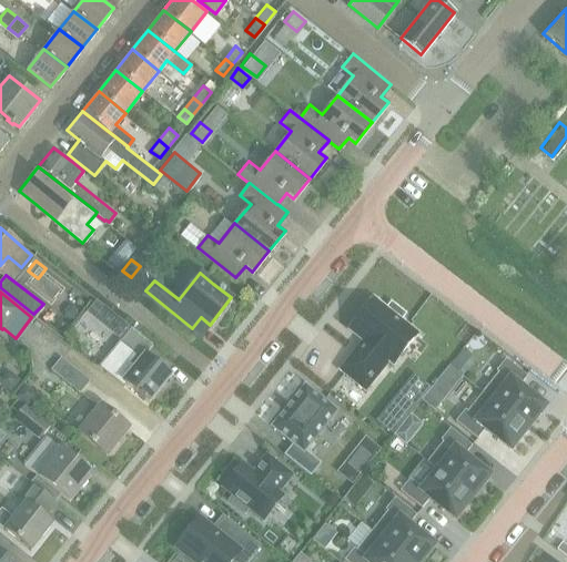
[(405,310),(391,299),(385,306),(373,297),(348,327),(363,338),(340,367),(364,387),(387,358),(392,361),(416,331),(400,317),(405,310)]
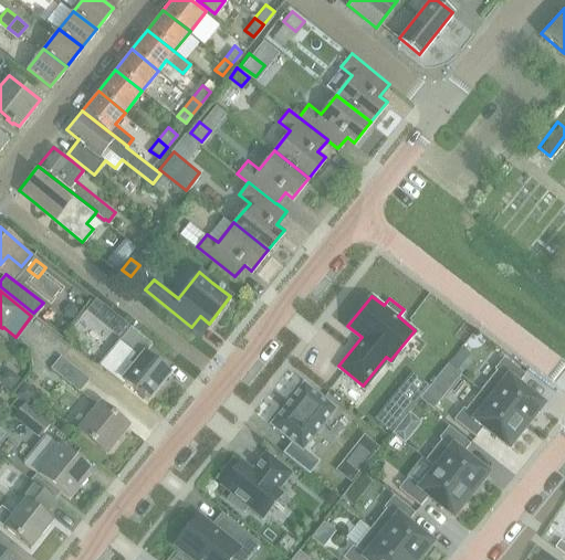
[(125,379),(132,384),(148,399),(170,372),(144,351),(152,341),(135,327),(131,324),(100,361),(123,382),(125,379)]
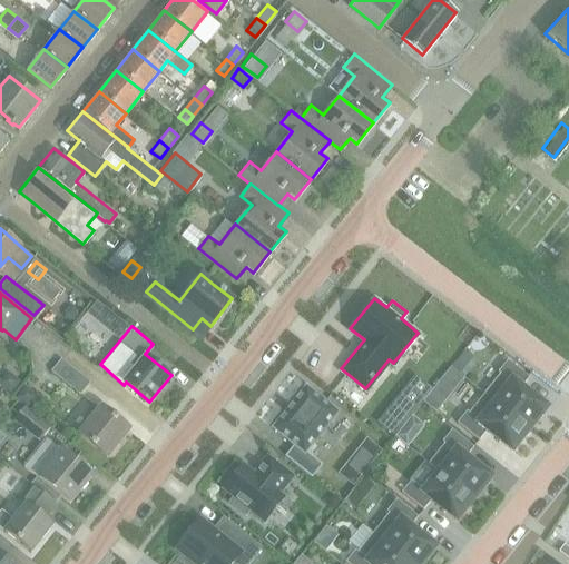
[(80,392),(90,381),(60,357),(51,369),(80,392)]
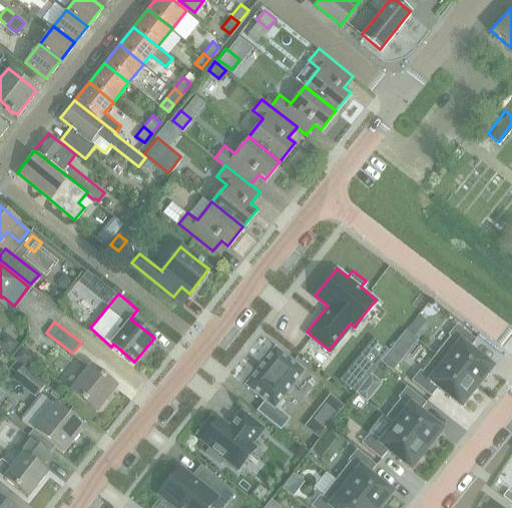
[(435,352),(475,384),(490,365),(468,347),(475,338),(456,322),(447,333),(449,334),(435,352)]
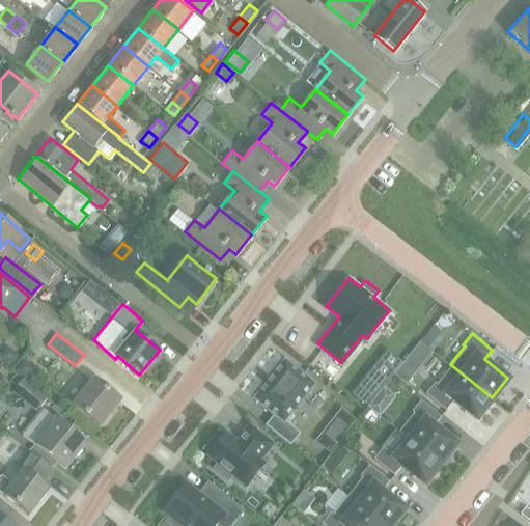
[(22,357),(12,368),(22,377),(25,378),(30,371),(29,363),(22,357)]
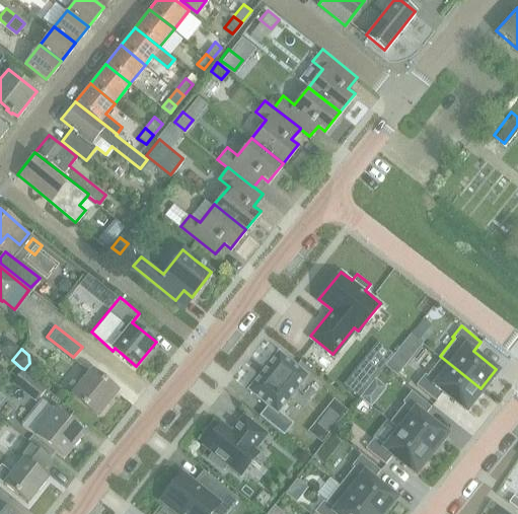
[(278,351),(248,388),(267,404),(259,414),(283,433),(291,423),(277,411),(306,374),(278,351)]
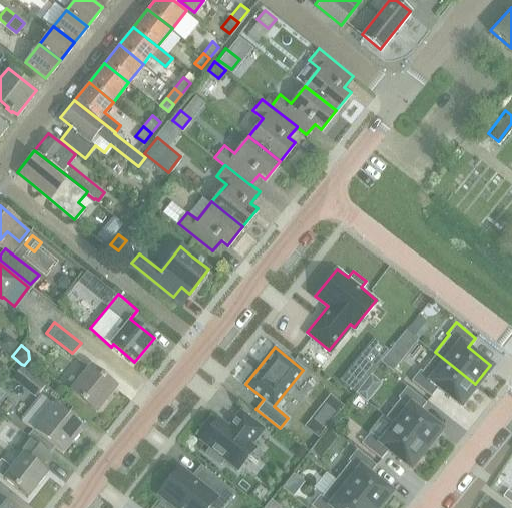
[(475,384),(435,352),(421,370),(419,368),(411,379),(430,394),(438,385),(460,403),(475,384)]
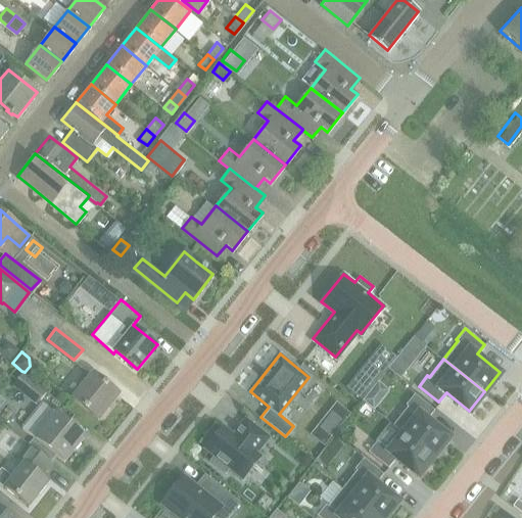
[(367,360),(358,370),(374,383),(382,372),(367,360)]
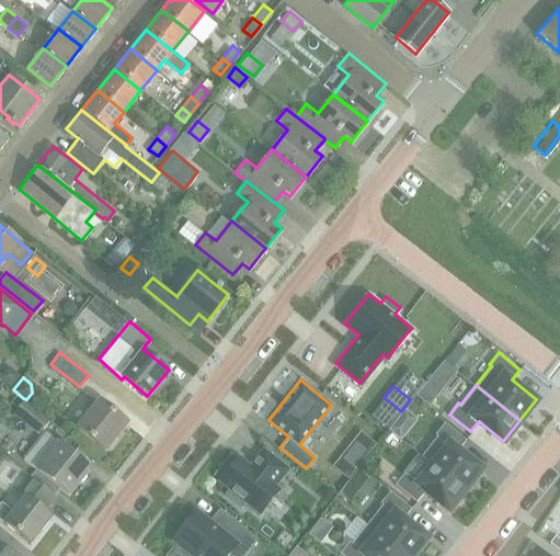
[(48,419),(40,411),(26,399),(23,398),(13,411),(38,431),(48,419)]
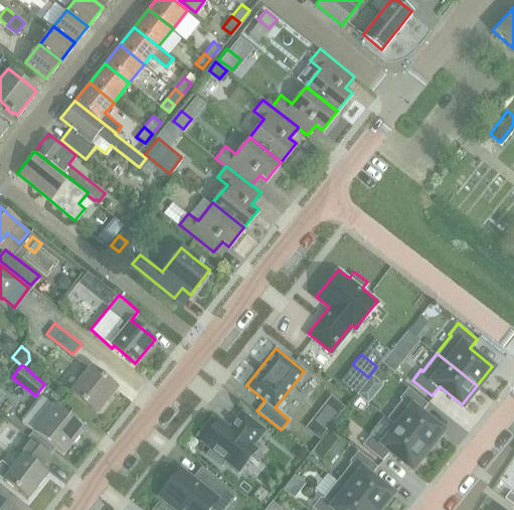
[(116,386),(101,373),(92,365),(71,390),(80,398),(96,411),(116,386)]
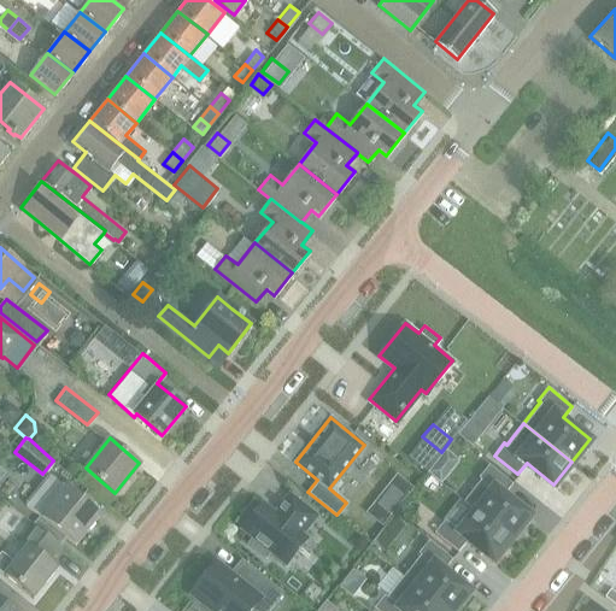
[(429,466),(427,469),(440,480),(445,473),(444,463),(436,458),(429,466)]
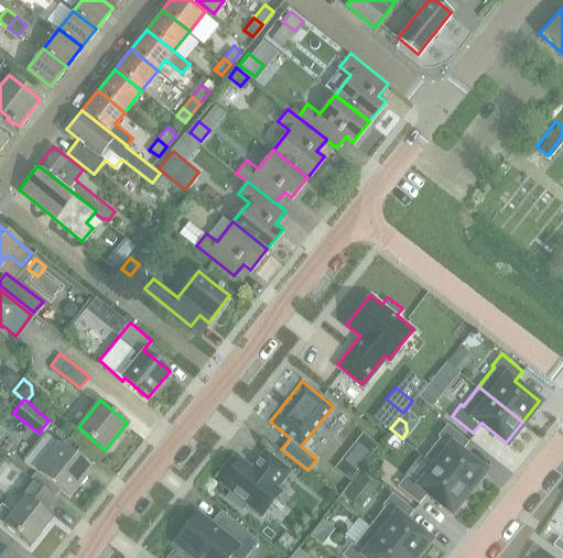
[(432,462),(467,490),(484,470),(459,450),(467,439),(446,423),(436,434),(439,436),(423,456),(431,462),(432,462)]
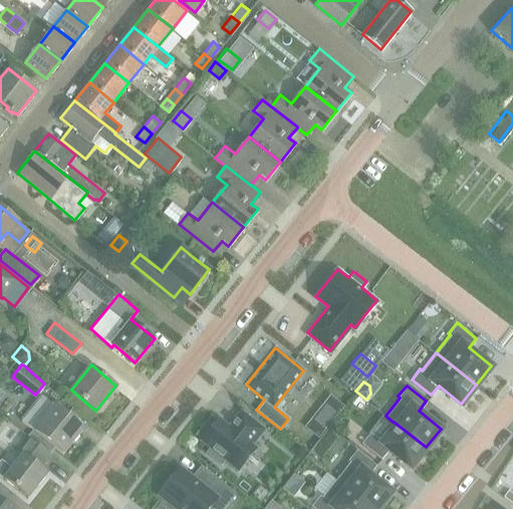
[(345,401),(331,390),(305,423),(319,434),(345,401)]
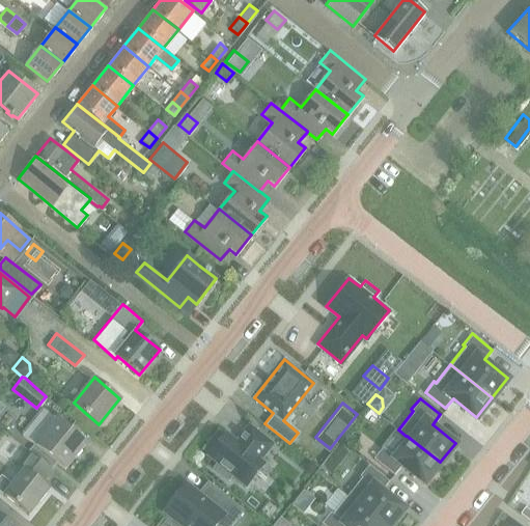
[(21,432),(48,453),(64,467),(85,441),(43,406),(21,432)]
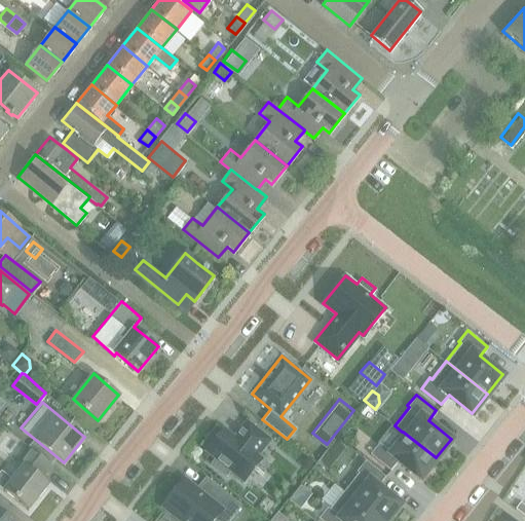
[(270,438),(247,419),(233,435),(224,428),(205,449),(215,456),(211,461),(226,474),(230,470),(244,479),(261,457),(257,453),(270,438)]
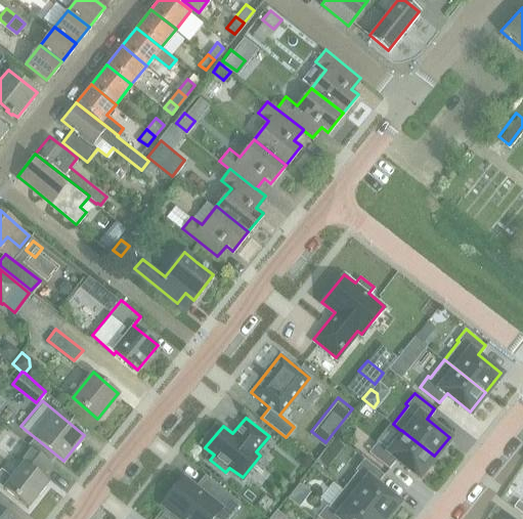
[(419,475),(434,456),(401,430),(400,430),(387,447),(377,440),(368,450),(388,467),(396,457),(419,475)]
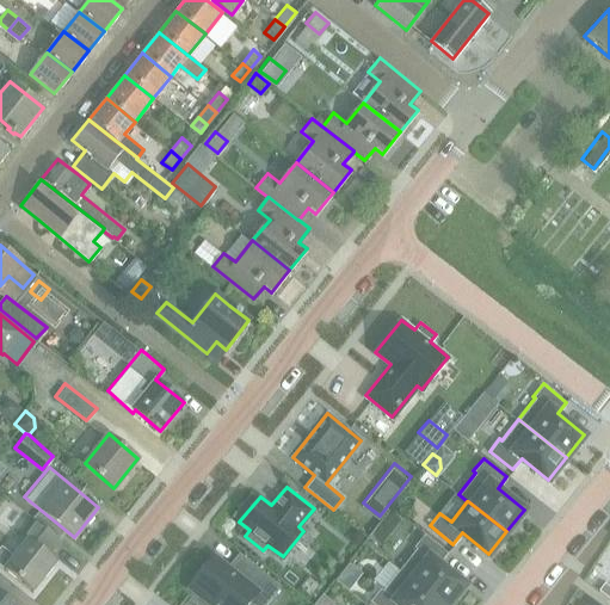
[(1,544),(0,544),(0,563),(32,590),(55,561),(47,555),(61,538),(32,516),(18,533),(25,539),(13,554),(1,544)]
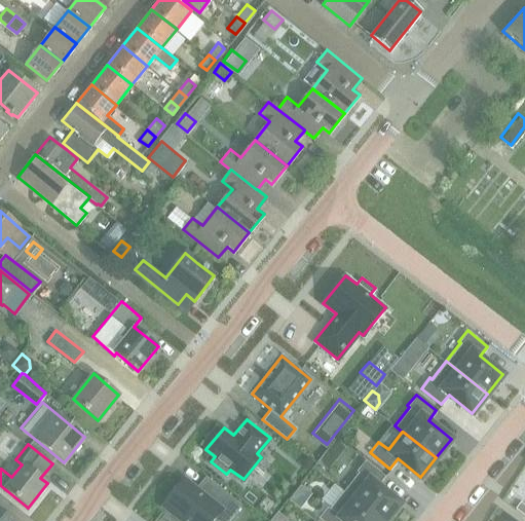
[(343,489),(383,520),(385,520),(400,503),(377,484),(384,475),(365,458),(357,470),(358,471),(343,489)]
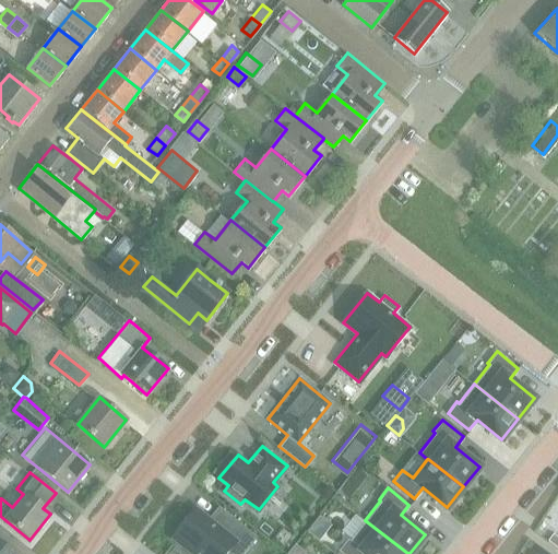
[(239,553),(256,535),(218,506),(209,518),(196,507),(171,537),(193,553),(225,553),(227,552),(230,553),(239,553)]
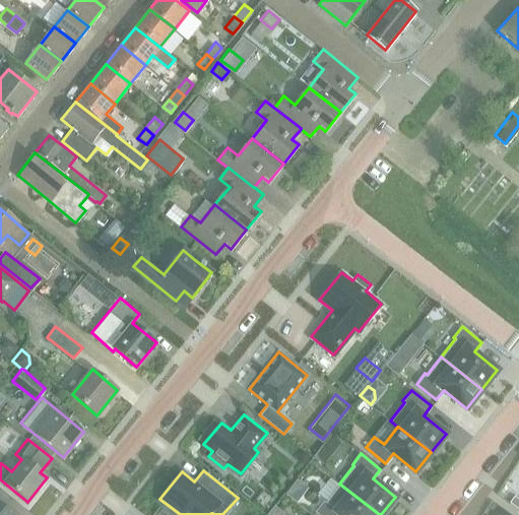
[(379,514),(339,484),(325,502),(323,500),(315,511),(320,514),(379,514)]
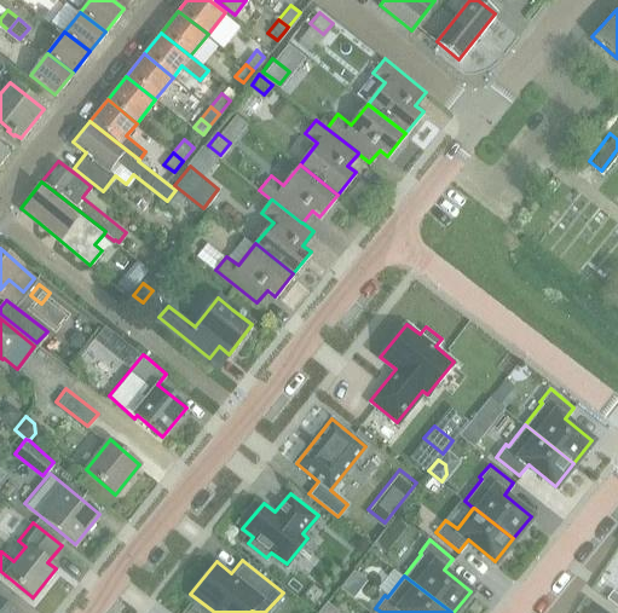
[(346,577),(340,585),(352,596),(359,587),(346,577)]
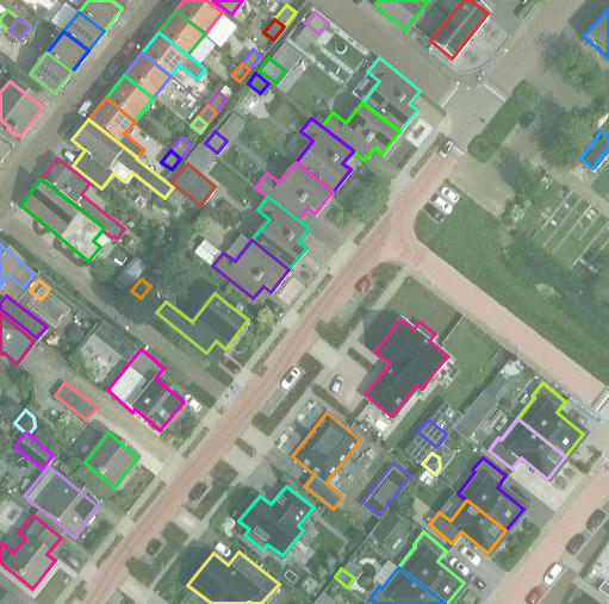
[(608,584),(603,579),(597,586),(608,596),(608,593),(608,584)]
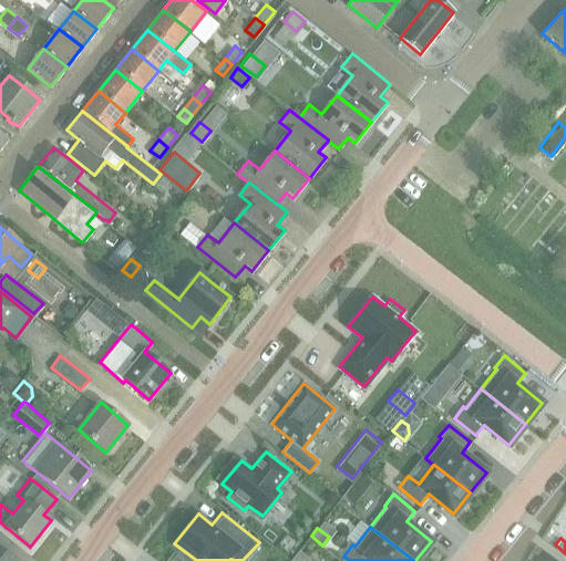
[(0,560),(14,560),(0,549),(0,560)]
